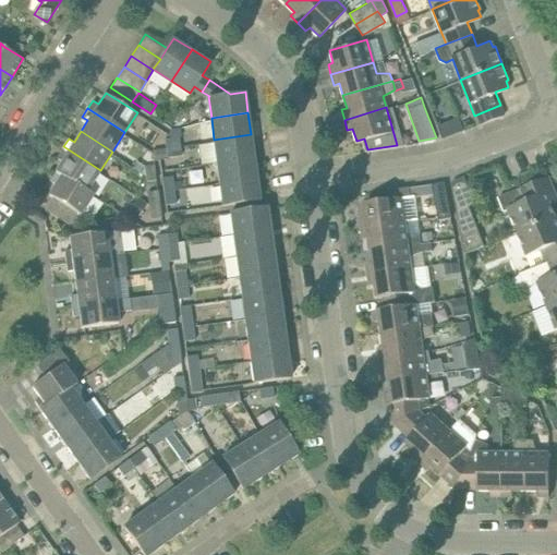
[(165,136),(166,146),(181,144),(180,134),(165,136)]
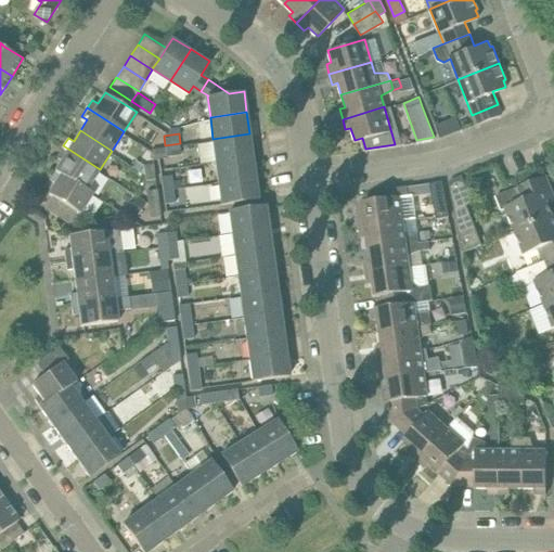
[(253,154),(249,133),(213,139),(216,159),(253,154)]
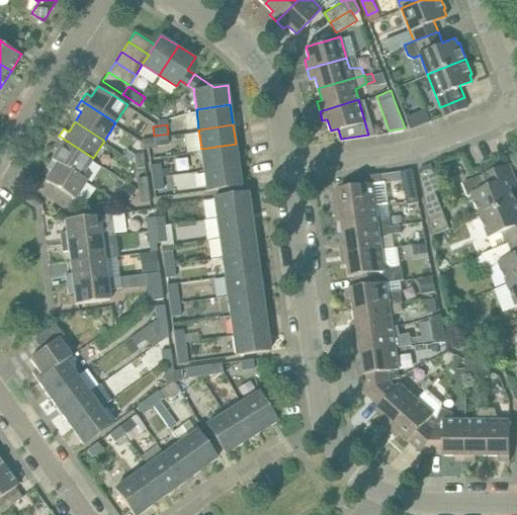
[(168,134),(154,136),(155,144),(169,142),(168,134)]
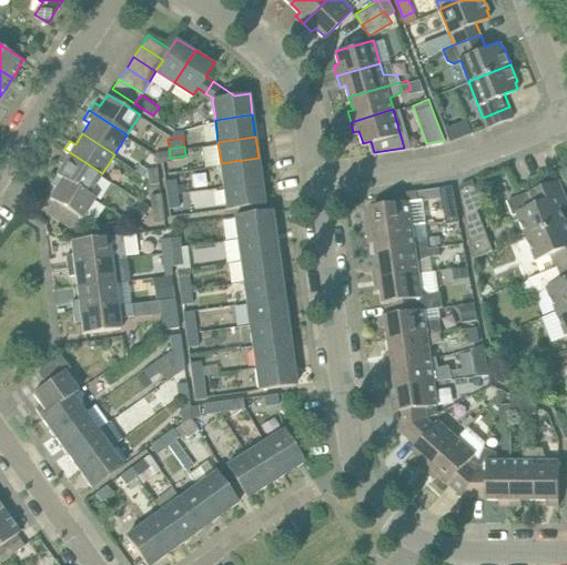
[(64,162),(58,172),(95,197),(90,192),(102,173),(64,149),(59,158),(64,162)]
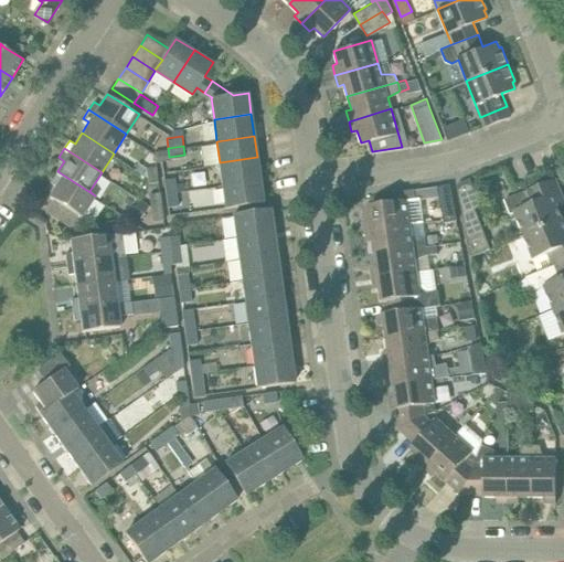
[(170,159),(169,157),(168,148),(155,150),(157,161),(170,159)]
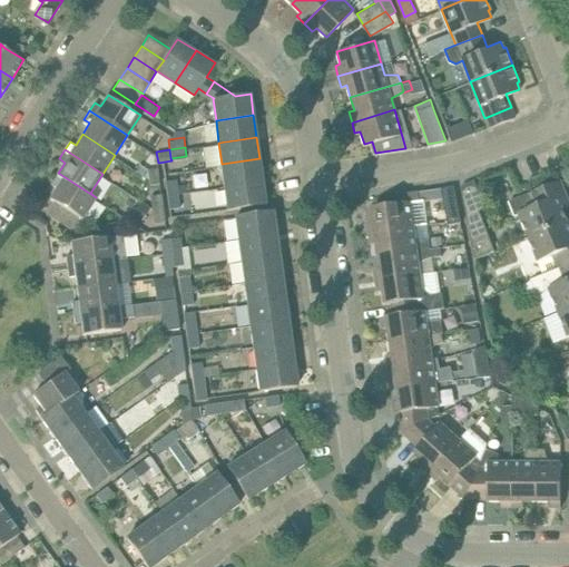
[(222,164),(225,186),(263,181),(260,158),(222,164)]
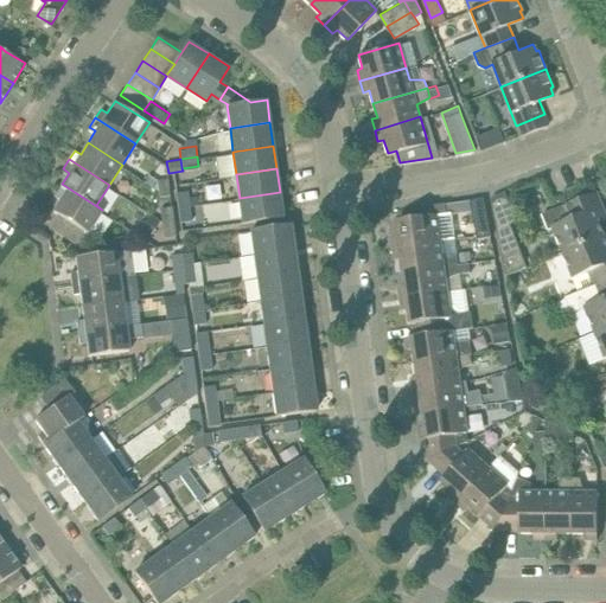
[(170,193),(168,177),(158,178),(160,194),(170,193)]
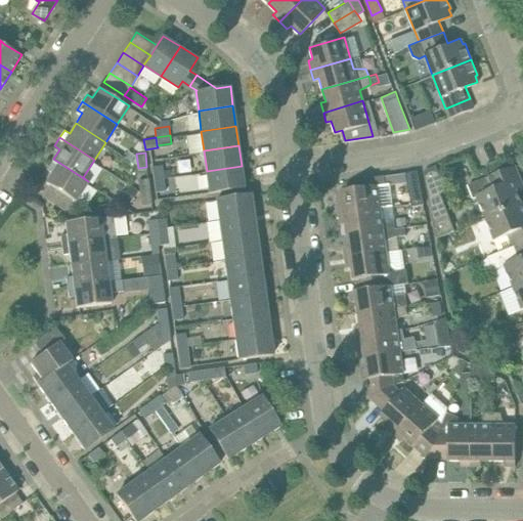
[(88,181),(53,159),(48,167),(53,170),(46,181),(50,183),(43,193),(66,209),(73,198),(76,200),(88,181)]
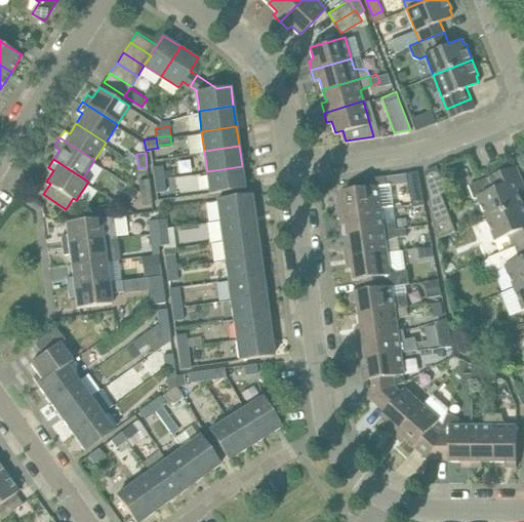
[(152,165),(154,177),(165,176),(163,163),(152,165)]
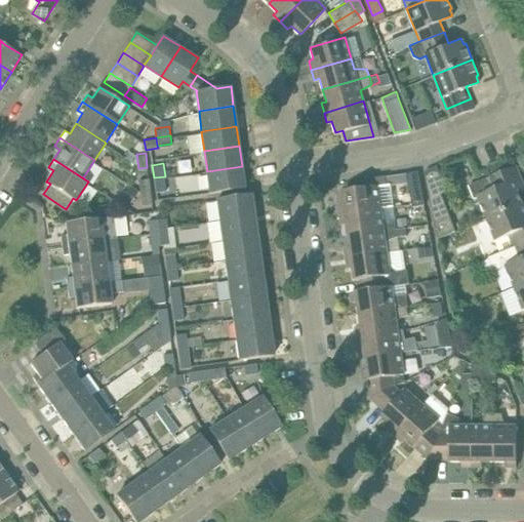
[(431,196),(442,192),(447,191),(437,163),(425,166),(431,196)]
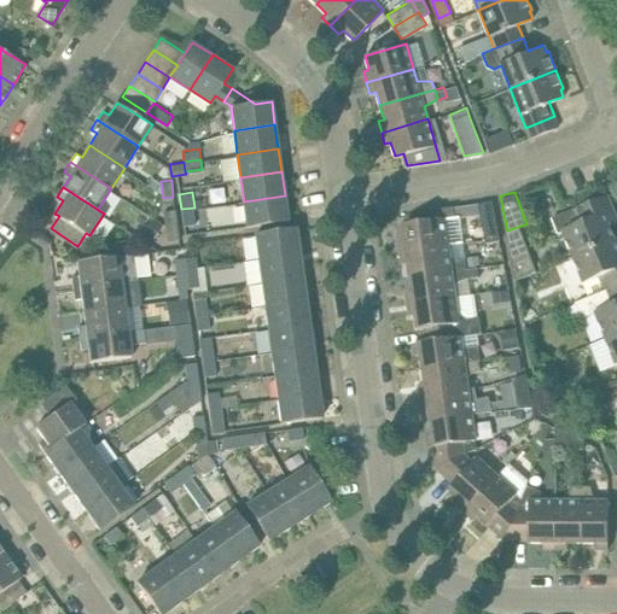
[(564,228),(575,255),(616,238),(616,235),(606,212),(616,209),(609,193),(552,216),(558,231),(564,228)]
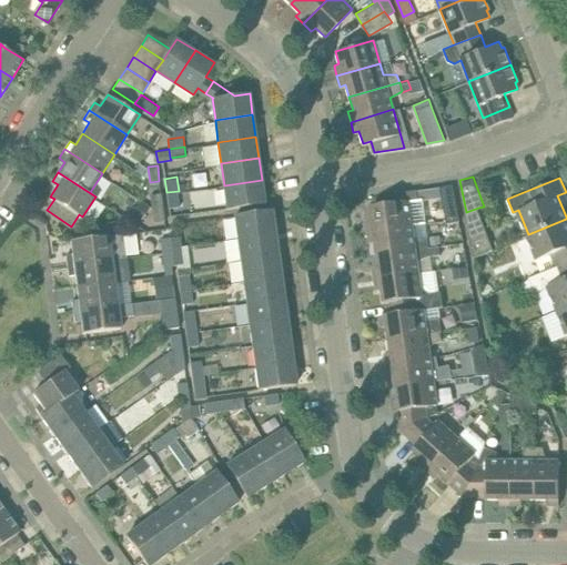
[(264,202),(262,180),(224,185),(228,207),(264,202)]
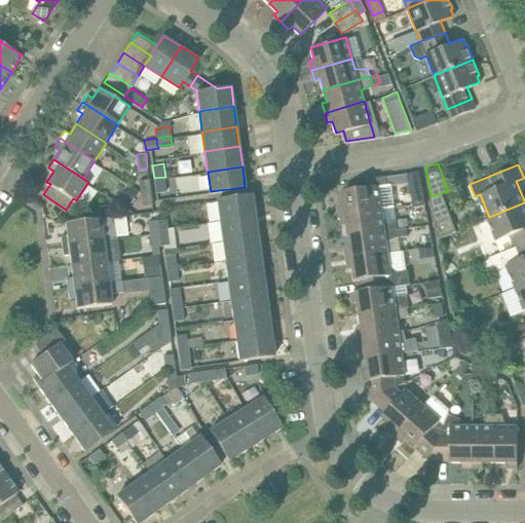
[(424,203),(420,170),(408,172),(413,206),(424,203)]
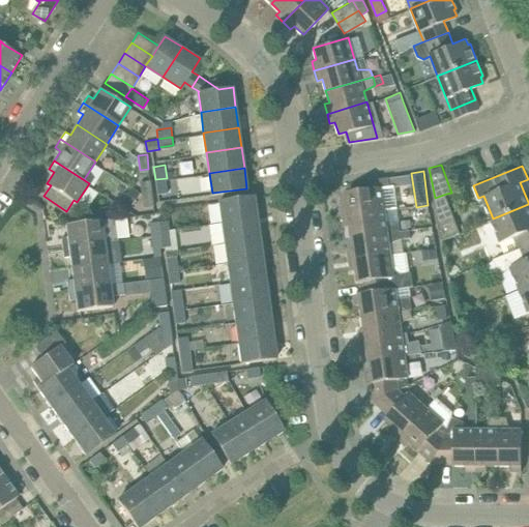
[(343,205),(345,214),(399,207),(395,184),(391,185),(390,176),(370,179),(371,187),(347,192),(348,204),(343,205)]
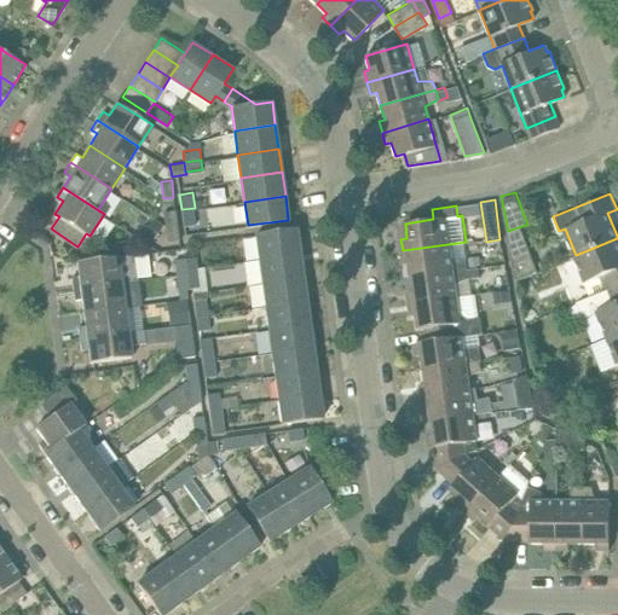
[(197,222),(195,208),(182,209),(184,225),(197,222)]
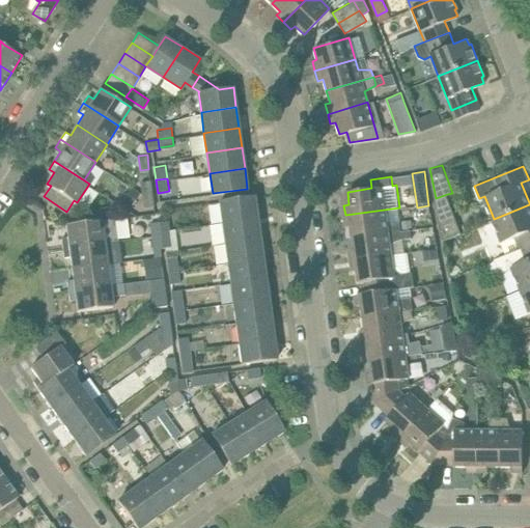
[(141,194),(152,192),(151,179),(140,182),(141,194)]
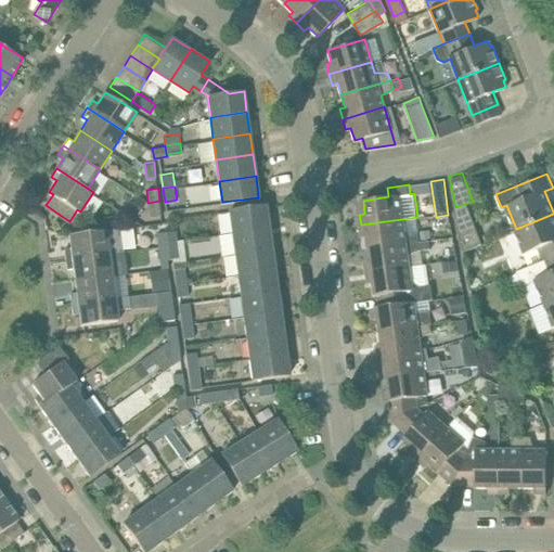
[(138,193),(129,206),(139,212),(146,199),(138,193)]
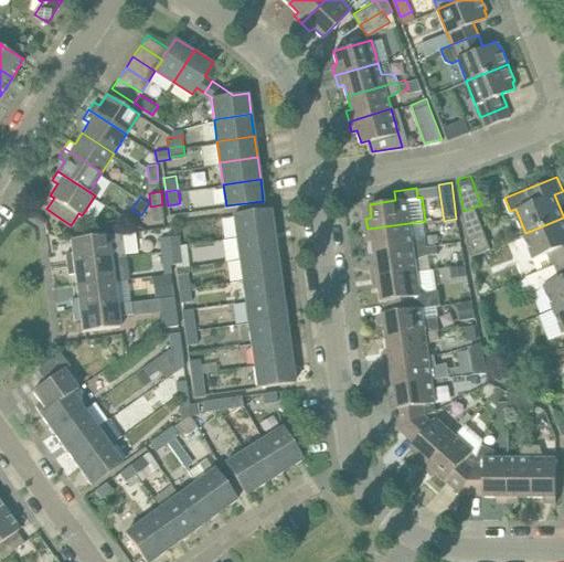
[(165,218),(162,204),(150,207),(152,220),(165,218)]
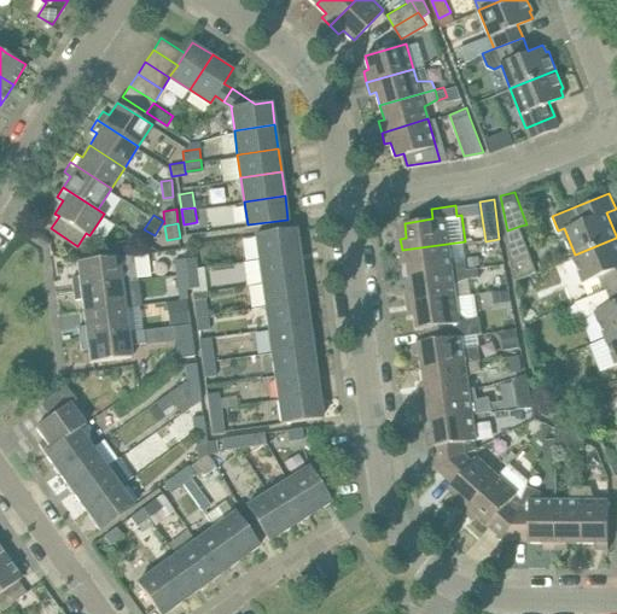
[(521,226),(507,231),(516,278),(537,269),(521,226)]
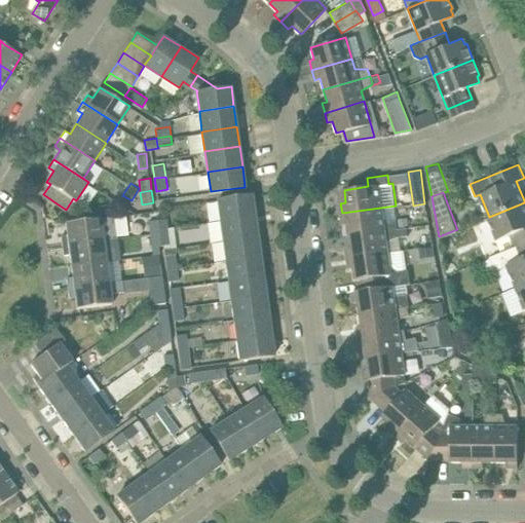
[(220,219),(255,214),(252,194),(218,198),(220,219)]
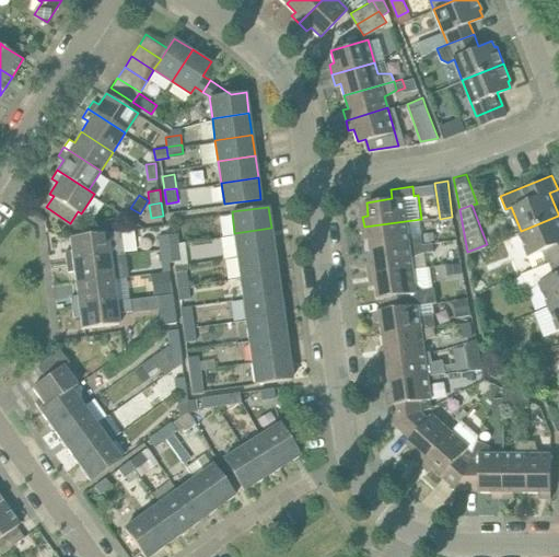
[(558,216),(521,231),(530,255),(544,250),(548,262),(522,273),(522,274),(558,257),(558,216)]
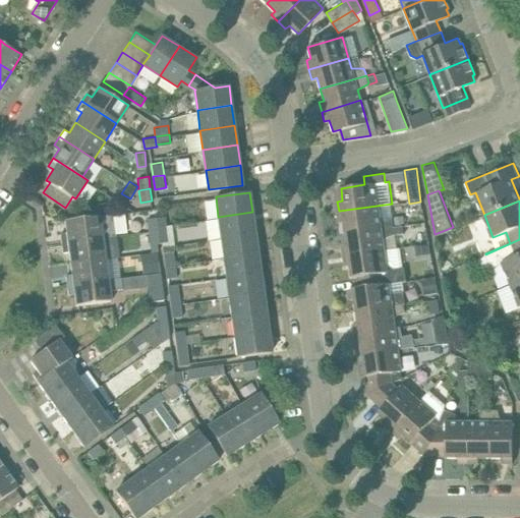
[(380,206),(339,211),(340,221),(345,220),(347,232),(394,225),(393,218),(381,216),(380,206)]
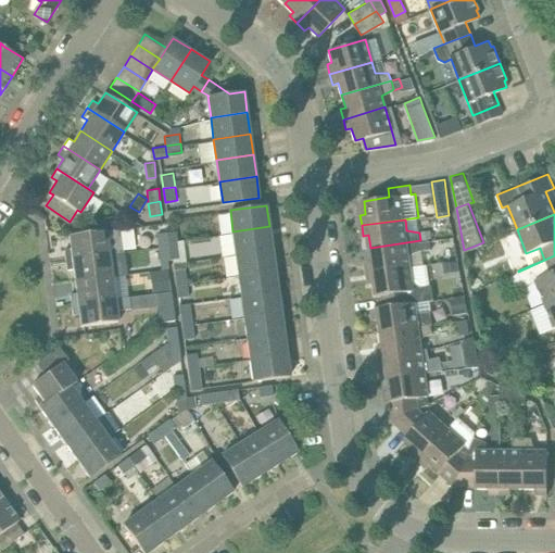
[(232,231),(236,252),(273,248),(269,226),(232,231)]
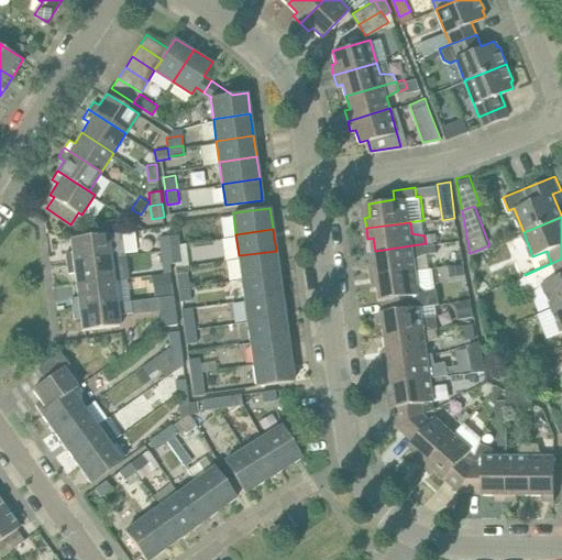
[(67,261),(111,255),(125,253),(122,230),(70,237),(73,250),(66,251),(67,261)]
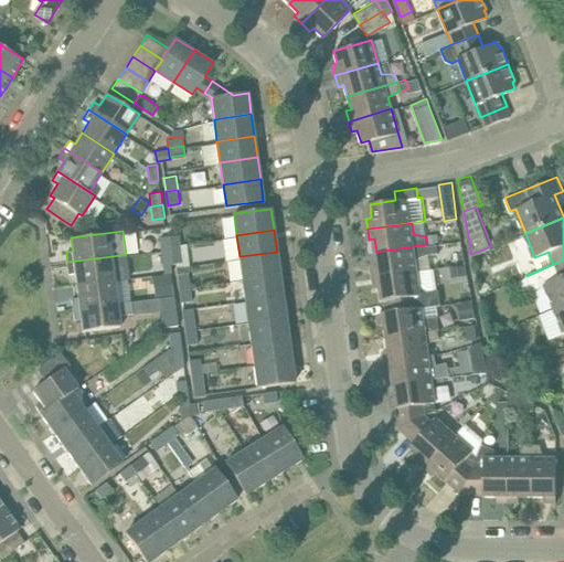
[(439,232),(426,233),(427,236),(426,236),(427,244),(438,243),(440,243),(439,232)]
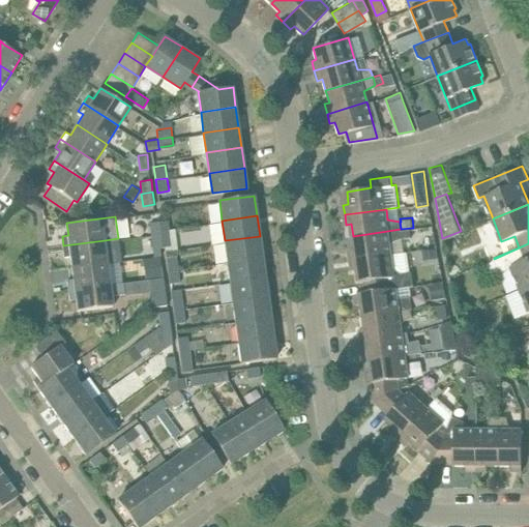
[(169,218),(159,220),(162,233),(171,231),(169,218)]
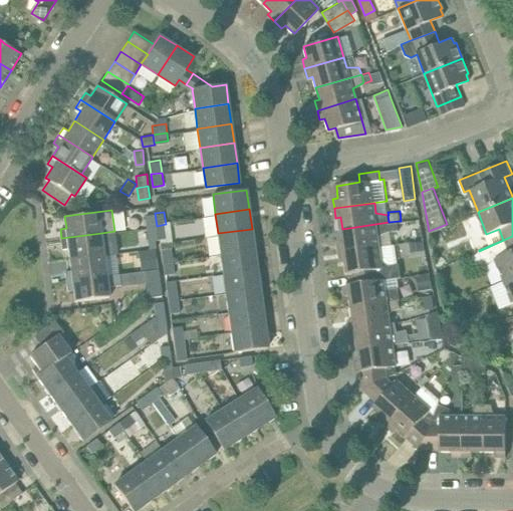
[(145,214),(147,227),(157,226),(155,213),(145,214)]
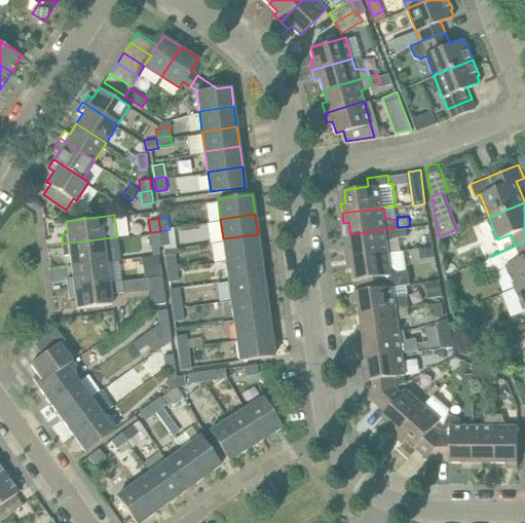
[(346,247),(348,257),(388,251),(387,240),(399,235),(409,234),(408,226),(398,227),(350,234),(351,246),(346,247)]
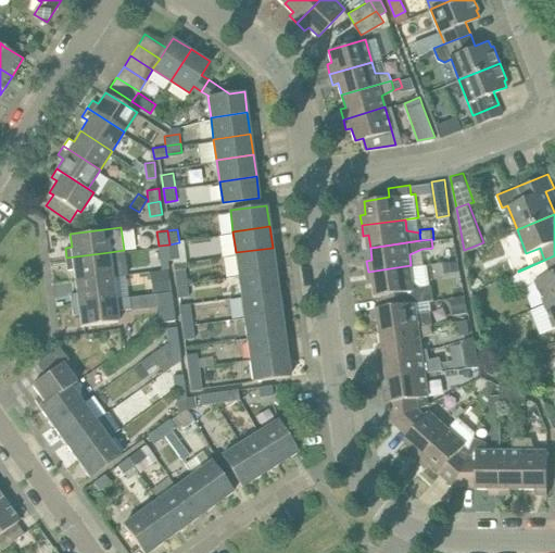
[(179,242),(169,244),(171,258),(180,256),(179,242)]
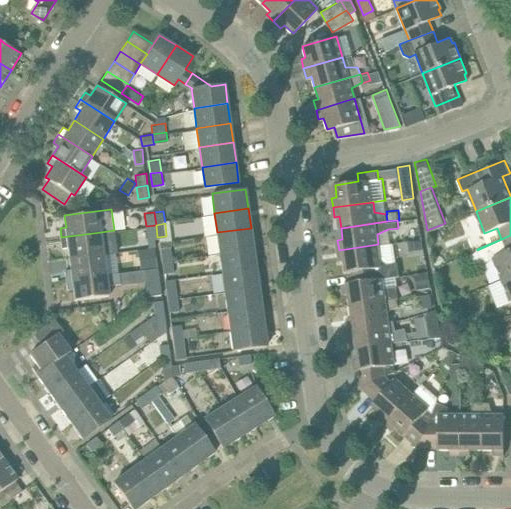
[(147,238),(157,237),(156,225),(146,226),(147,238)]
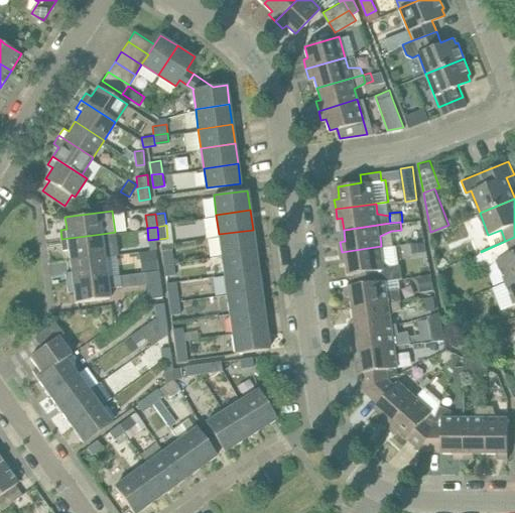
[(253,230),(219,234),(222,254),(255,249),(253,230)]
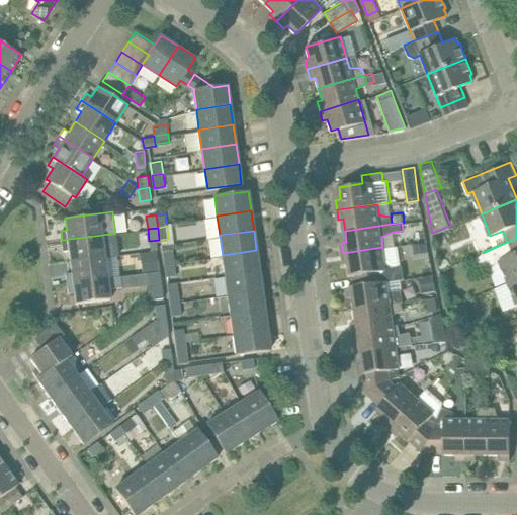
[(69,248),(71,260),(105,255),(102,235),(62,240),(63,249),(69,248)]
